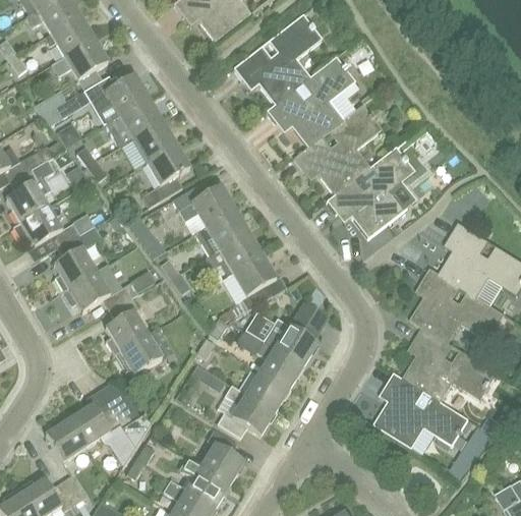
[(20,0),(29,14),(53,0),(20,0)]
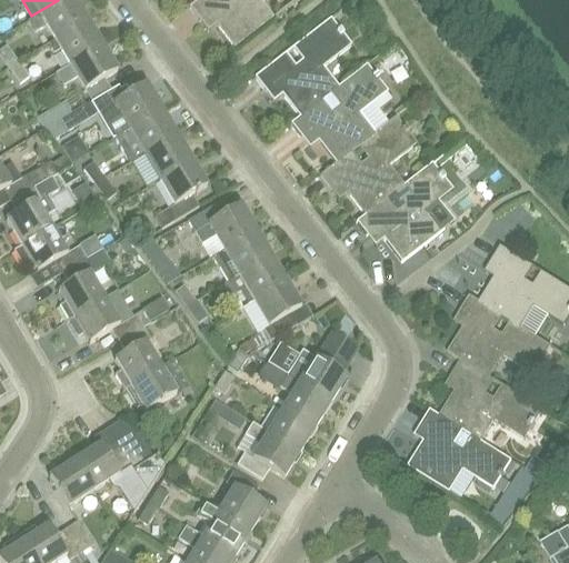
[(32,16),(28,18),(35,29),(47,22),(55,36),(87,17),(77,0),(58,0),(31,16),(32,16)]
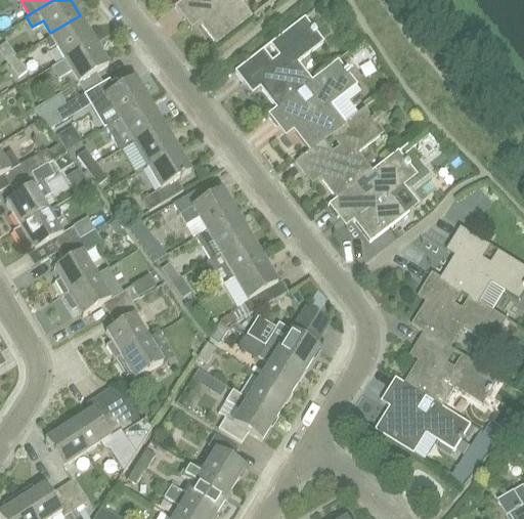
[(217,40),(252,12),(242,0),(180,0),(175,4),(184,15),(192,9),(217,40)]
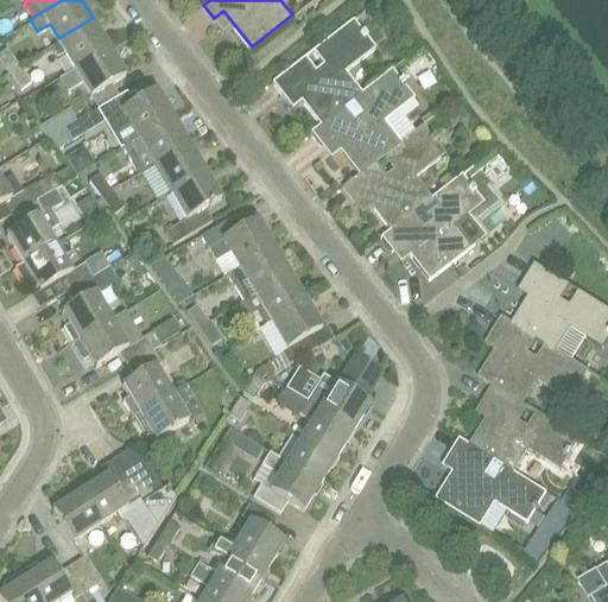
[(320,121),(362,89),(346,68),(375,44),(354,17),(273,78),(284,93),(292,86),(320,121)]
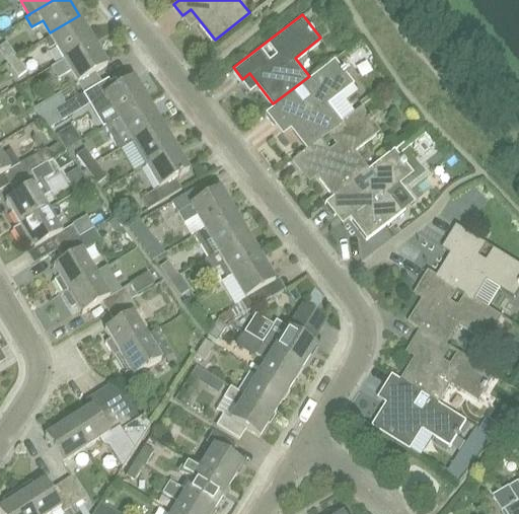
[(45,35),(45,37),(50,45),(55,42),(64,56),(93,39),(79,15),(50,32),(50,33),(45,35)]
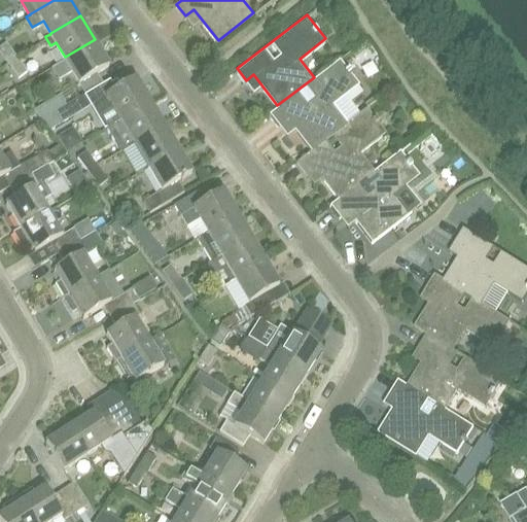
[(108,63),(95,39),(65,57),(51,65),(59,76),(71,69),(78,80),(108,63)]
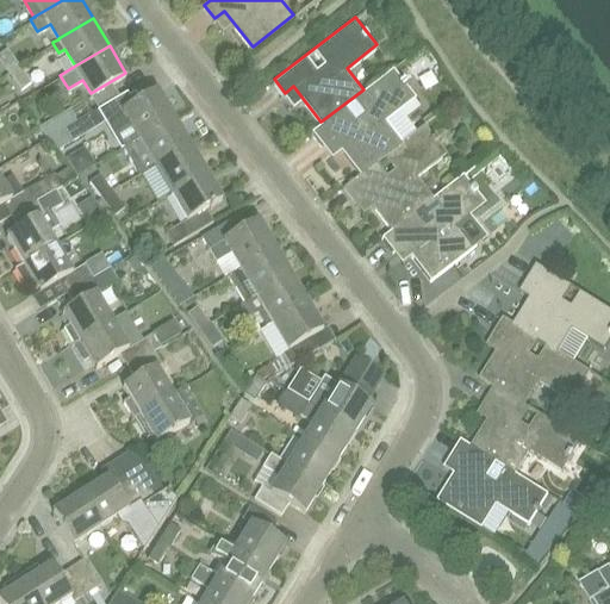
[(0,50),(0,57),(10,70),(18,63),(6,47),(0,50)]
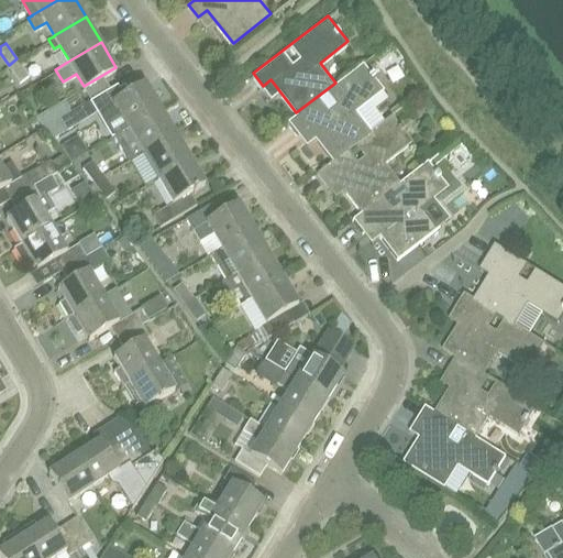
[(17,58),(9,65),(20,79),(29,74),(17,58)]
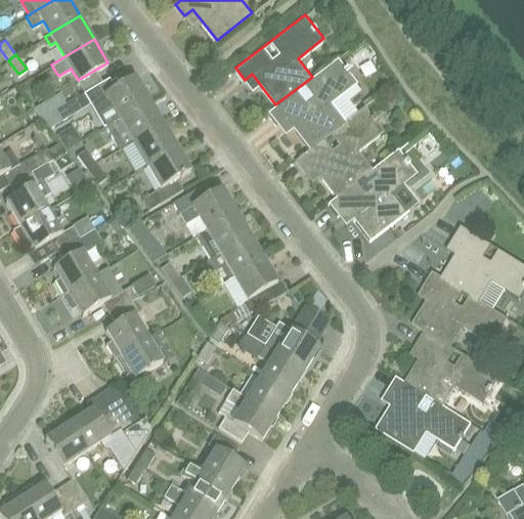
[(357,81),(338,57),(312,77),(275,104),(268,111),(277,123),(286,117),(309,147),(345,120),(332,101),(357,81)]
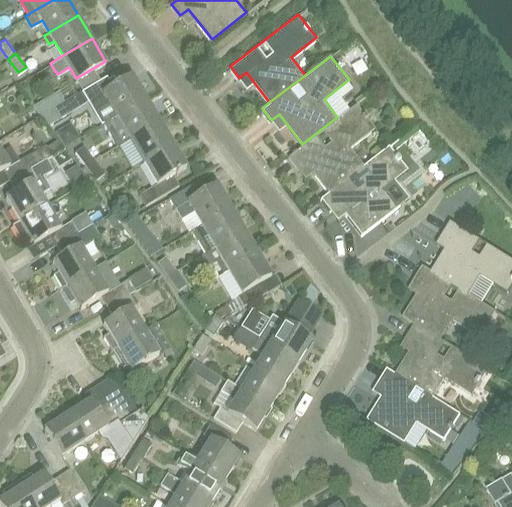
[(117,114),(146,97),(132,73),(103,90),(103,91),(89,99),(95,110),(110,102),(117,114)]
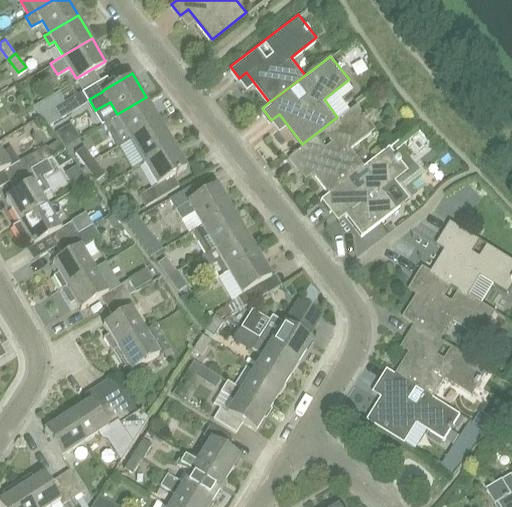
[(40,114),(64,100),(58,89),(34,103),(40,114)]
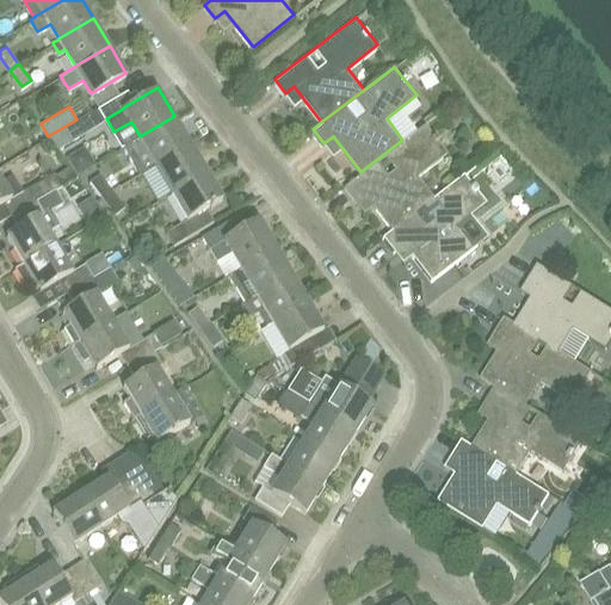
[(190,142),(174,116),(140,136),(155,164),(190,142)]
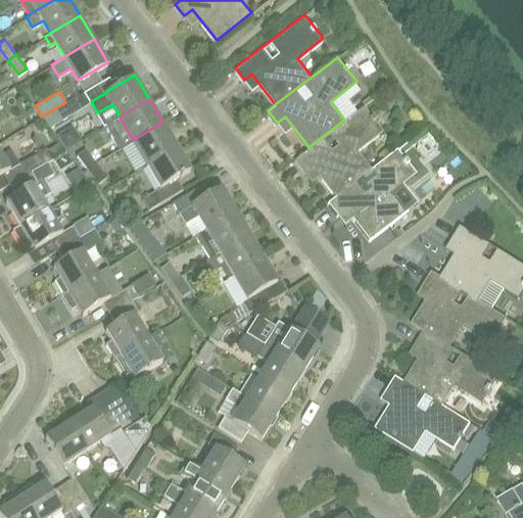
[(65,102),(41,116),(47,127),(72,112),(65,102)]
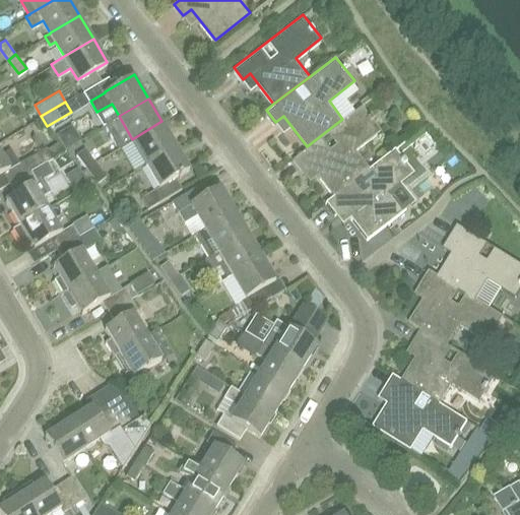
[(342,119),(307,146),(294,157),(303,170),(310,165),(333,194),(326,200),(395,146),(369,167),(355,148),(381,128),(362,104),(342,119)]
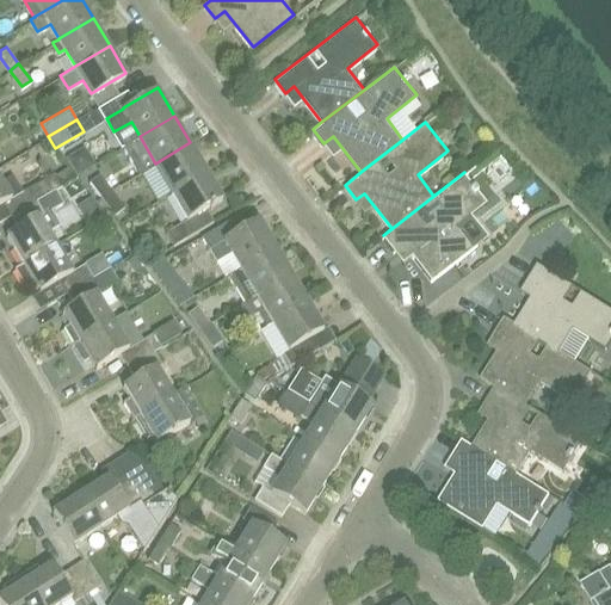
[(190,142),(155,164),(171,190),(205,170),(190,142)]
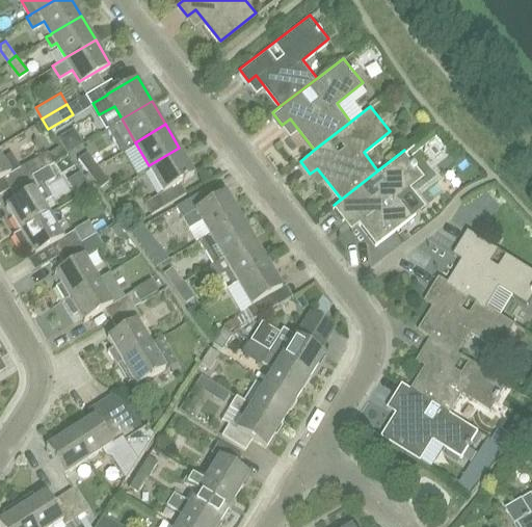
[(193,172),(179,148),(149,165),(163,189),(144,200),(151,211),(162,205),(186,190),(180,180),(193,172)]
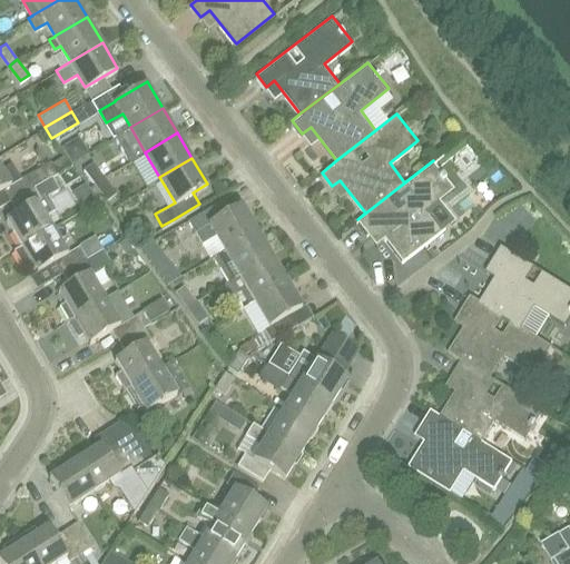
[(57,170),(51,162),(49,159),(22,176),(12,161),(2,168),(0,162),(0,188),(1,188),(9,200),(51,175),(51,174),(57,170)]
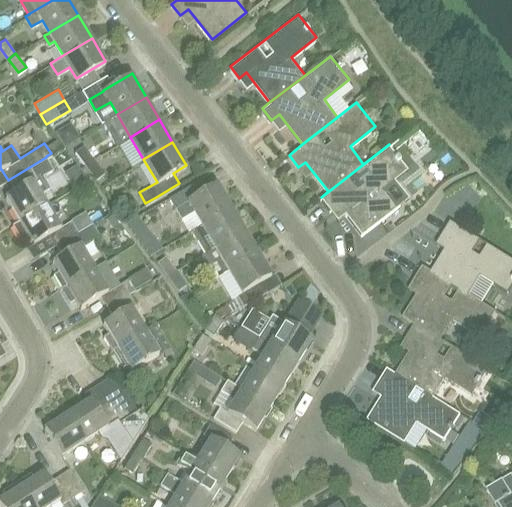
[(75,150),(86,164),(94,158),(84,144),(75,150)]
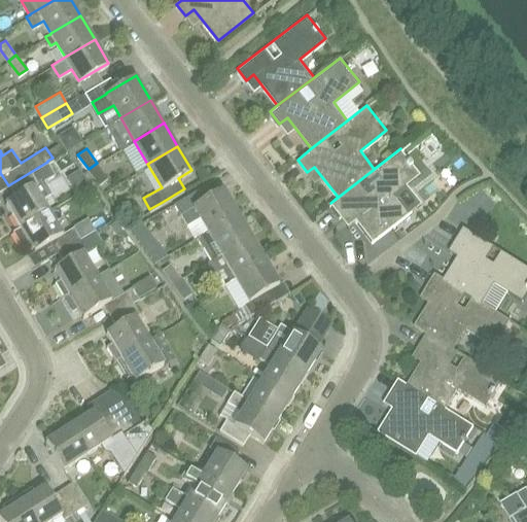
[(400,148),(330,203),(340,215),(348,209),(372,240),(408,212),(393,193),(419,173),(400,148)]
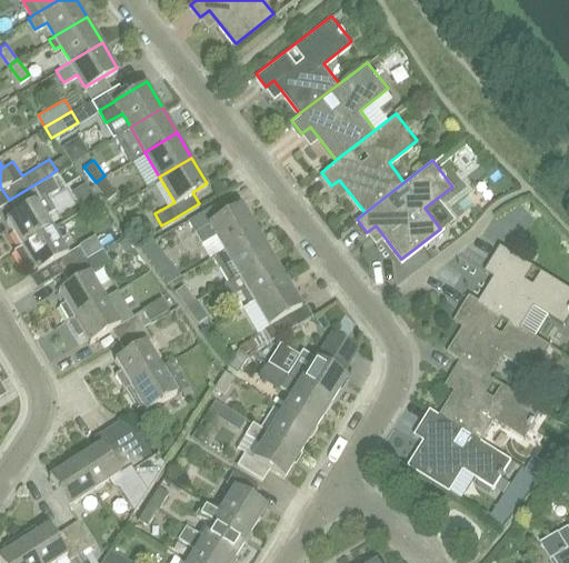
[(51,174),(9,200),(16,211),(5,218),(20,243),(13,247),(13,248),(51,224),(45,213),(56,207),(47,193),(58,187),(51,174)]
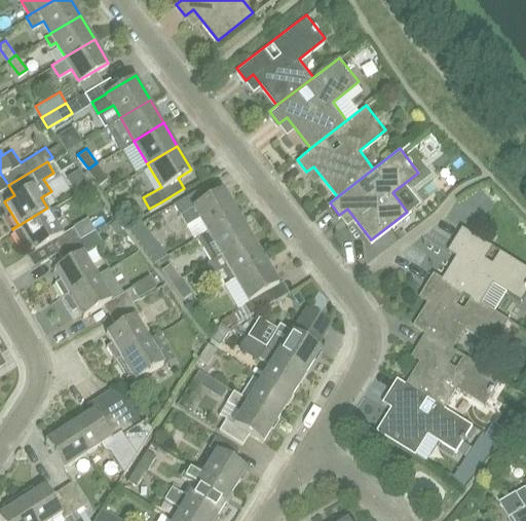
[(97,162),(88,169),(99,182),(107,177),(97,162)]
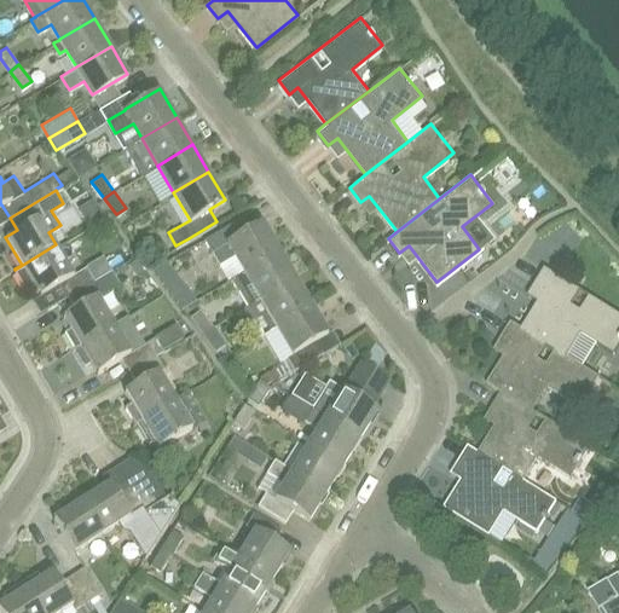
[(210,233),(204,238),(219,262),(235,254),(243,269),(278,248),(261,220),(246,230),(237,217),(210,233)]
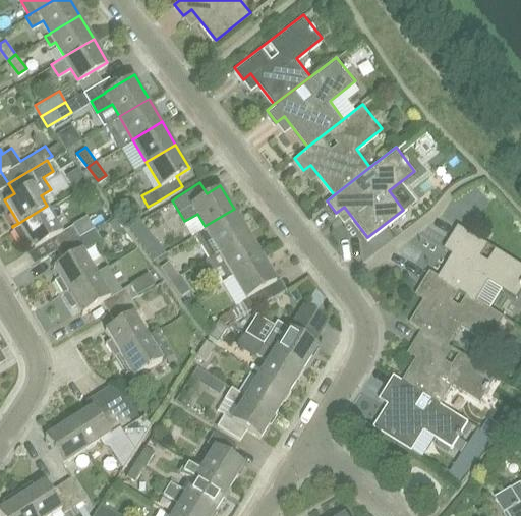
[(47,206),(12,227),(20,241),(27,237),(33,246),(51,236),(57,247),(79,234),(72,223),(61,229),(47,206)]
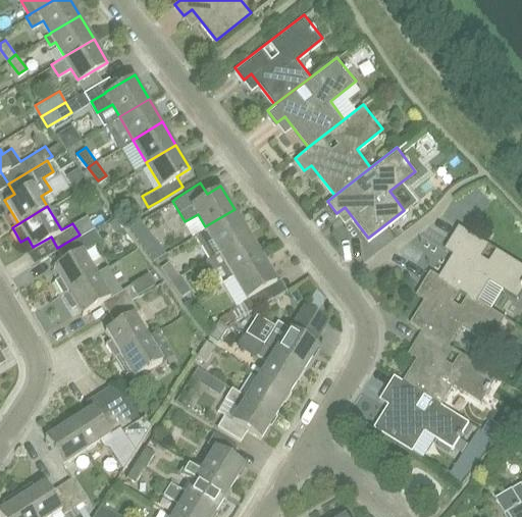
[(210,255),(248,233),(235,209),(205,226),(197,231),(203,243),(211,238),(218,249),(210,254),(210,255)]
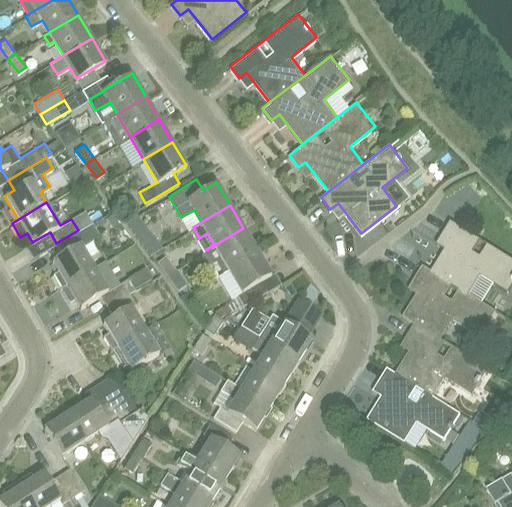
[(150,230),(140,215),(129,223),(139,238),(150,230)]
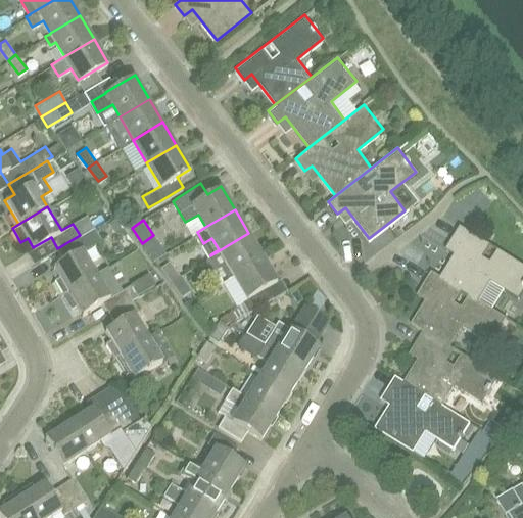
[(440,275),(479,298),(490,280),(519,297),(522,290),(522,263),(460,224),(452,237),(460,242),(440,275)]
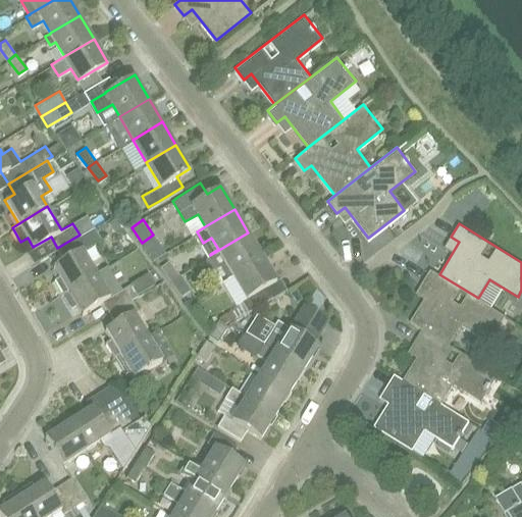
[(226,276),(232,273),(262,255),(248,233),(210,255),(204,259),(211,270),(220,265),(226,276)]
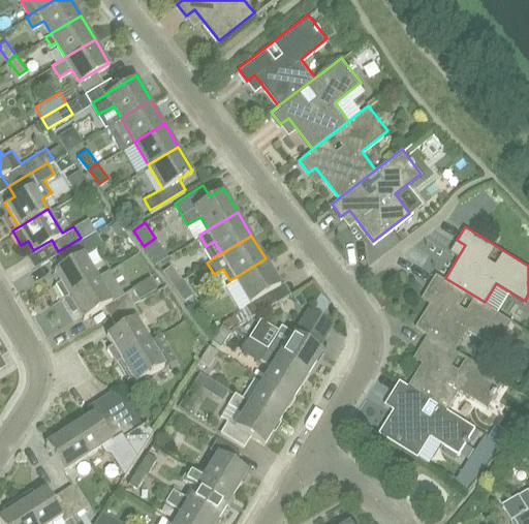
[(65,295),(97,276),(84,252),(88,250),(81,238),(58,251),(64,262),(54,268),(60,278),(57,280),(65,295)]
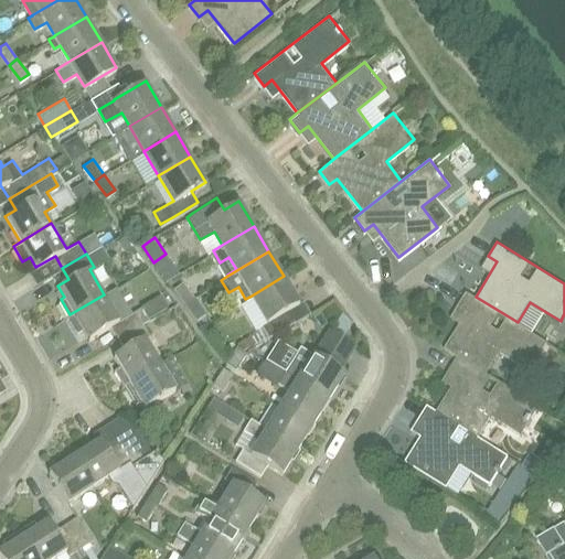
[(167,280),(179,273),(176,268),(164,277),(167,280)]
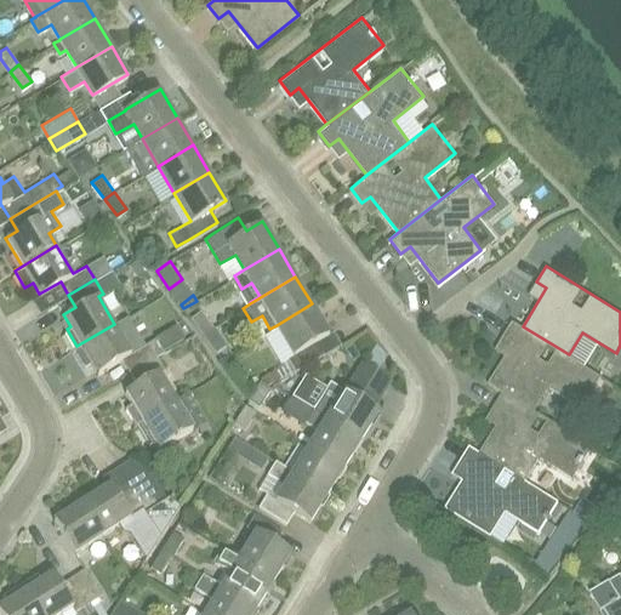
[(328,331),(312,303),(277,325),(294,352),(288,356),(296,369),(324,352),(315,339),(328,331)]
